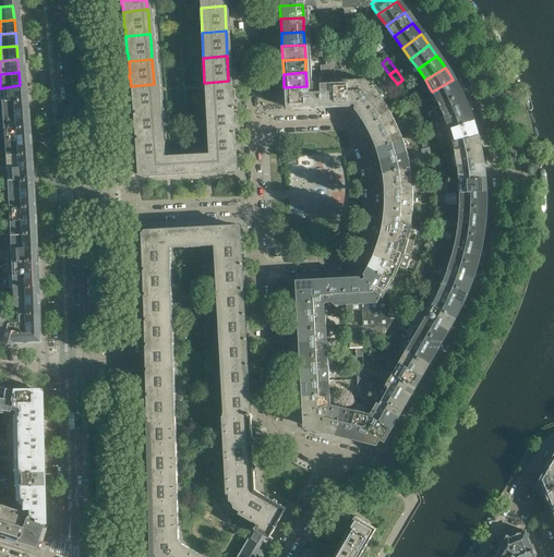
[(456,88),(453,80),(432,92),(433,94),(435,98),(437,103),(459,93),(456,88)]
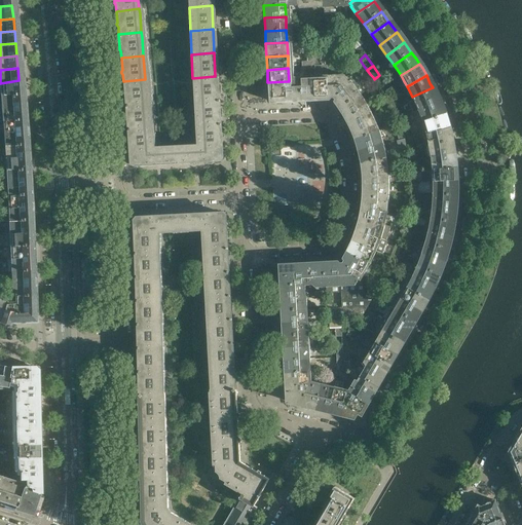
[(217,100),(215,76),(192,78),(194,102),(217,100)]
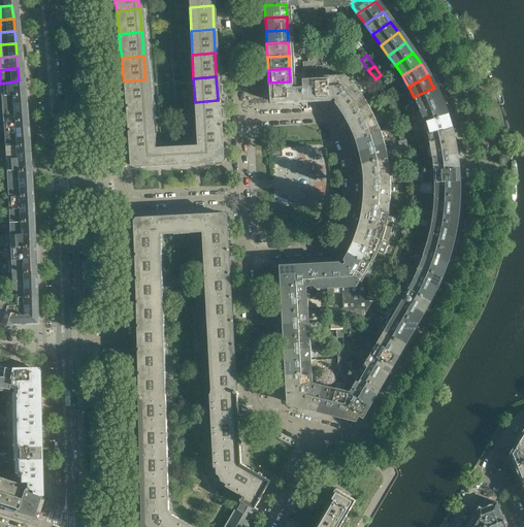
[(342,90),(338,85),(346,79),(344,76),(325,77),(326,98),(328,98),(328,97),(331,97),(332,97),(342,90)]
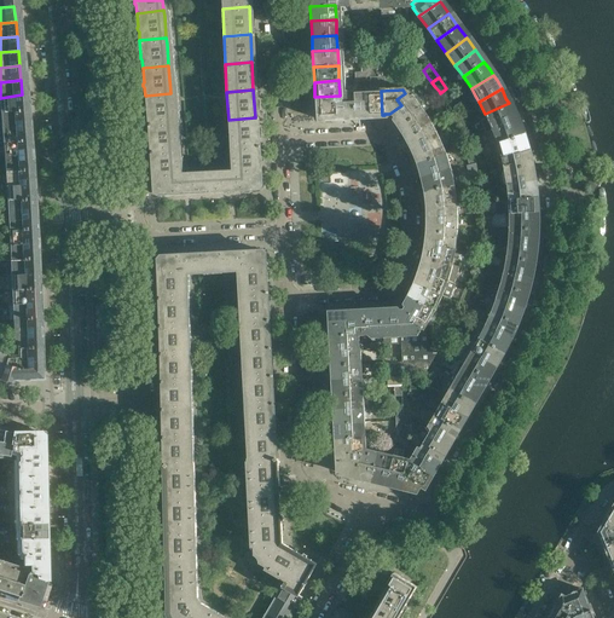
[(368,116),(366,91),(353,92),(351,94),(352,117),(368,116)]
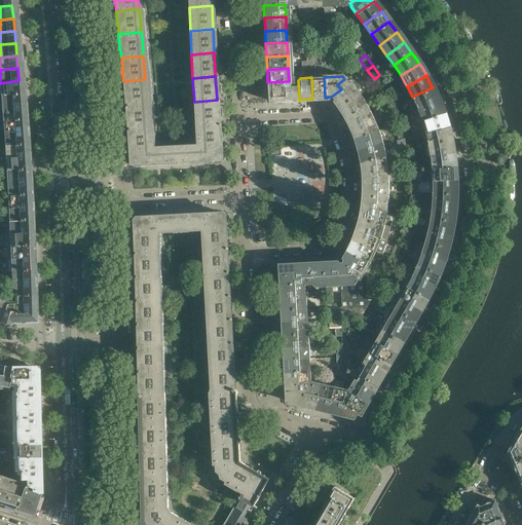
[(325,98),(324,77),(311,77),(312,99),(325,98)]
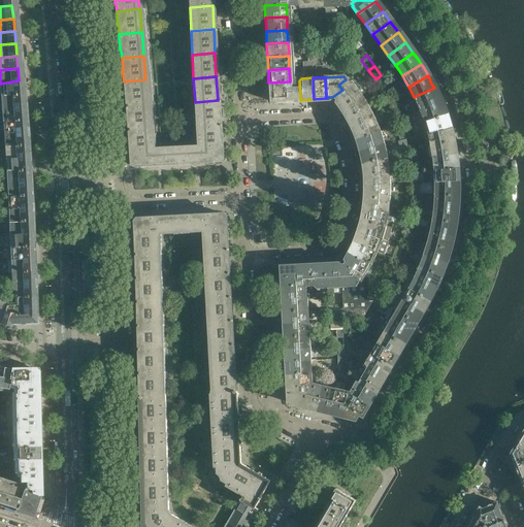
[(148,104),(146,91),(145,79),(124,81),(124,94),(124,95),(124,97),(125,98),(125,105),(148,104)]
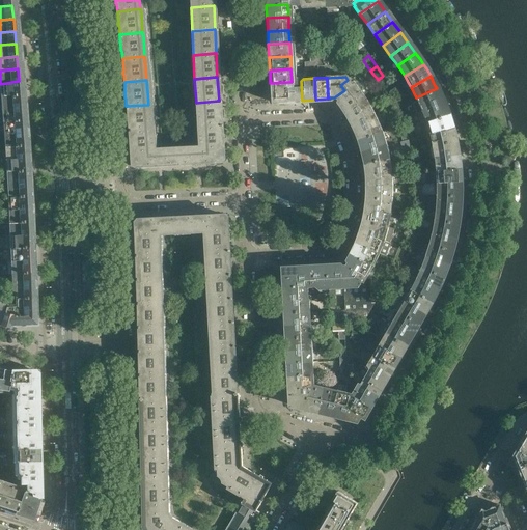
[(359,95),(357,92),(348,80),(340,85),(344,90),(334,98),(336,101),(336,102),(338,105),(340,108),(359,95)]
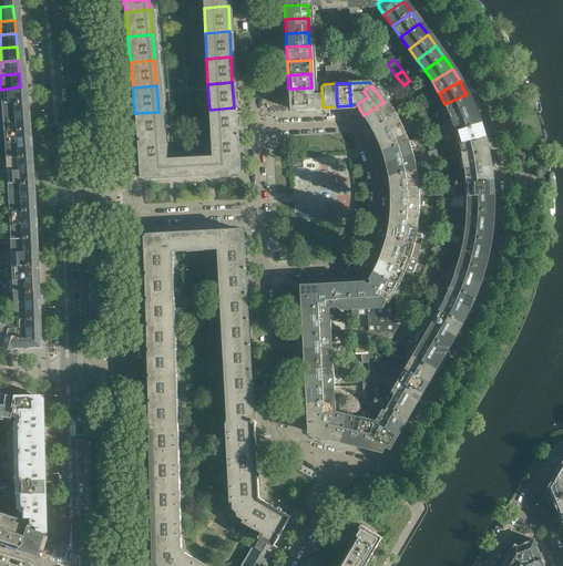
[(22,101),(20,86),(0,90),(0,103),(22,101)]
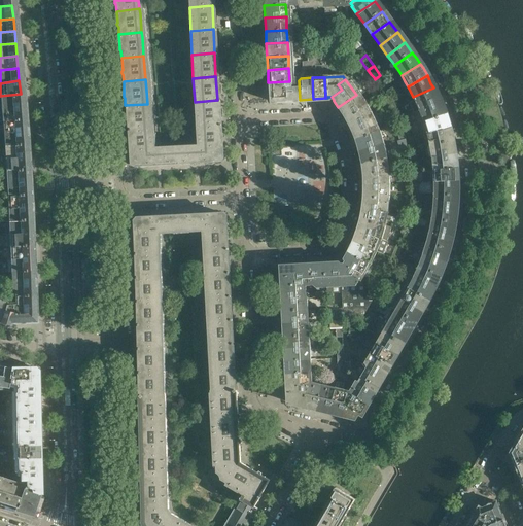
[(300,100),(299,80),(289,81),(288,81),(289,86),(283,86),(284,101),(300,100)]
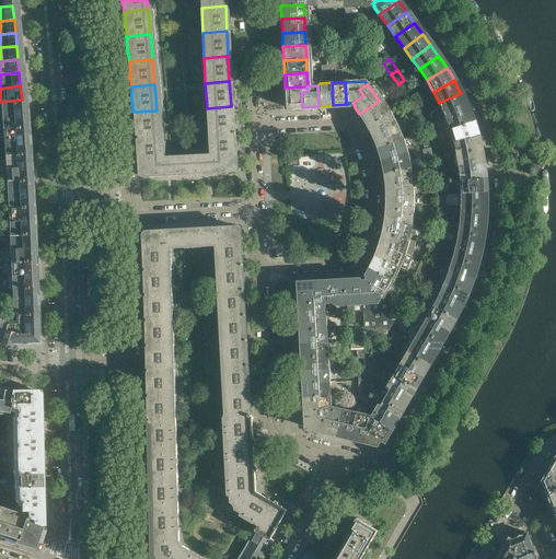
[(302,107),(301,92),(308,92),(307,86),(285,88),(286,107),(302,107)]
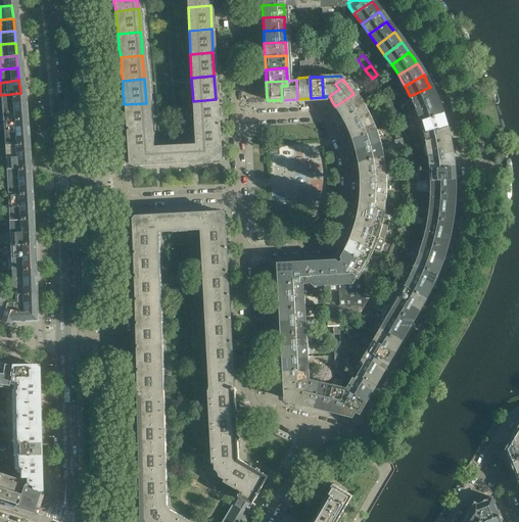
[(432,92),(430,87),(410,96),(413,103),(415,107),(435,99),(432,92)]
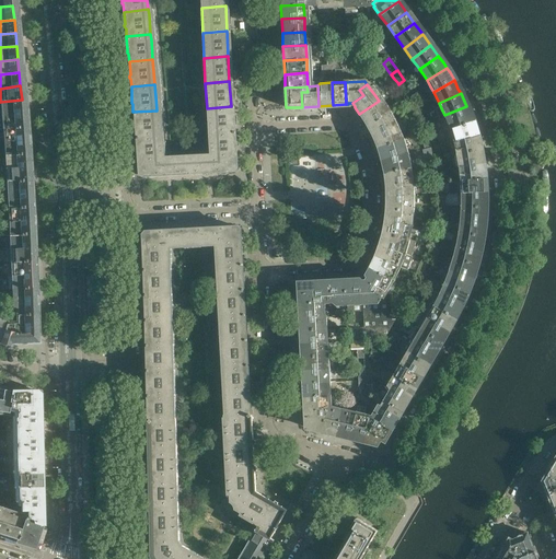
[(22,113),(22,100),(0,102),(0,115),(22,113)]
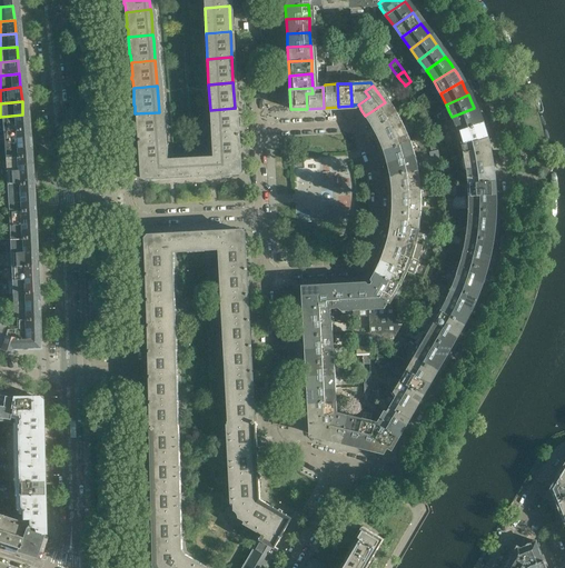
[(387,107),(385,102),(365,116),(368,121),(372,127),(393,115),(392,112),(388,109),(387,107)]
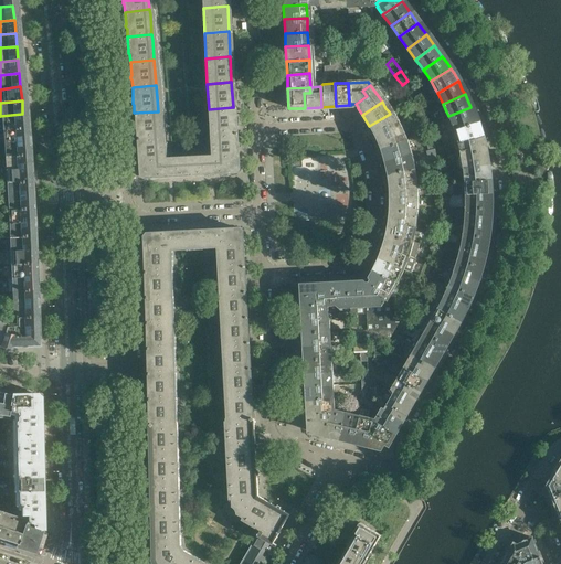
[(234,132),(233,107),(209,109),(210,135),(234,132)]
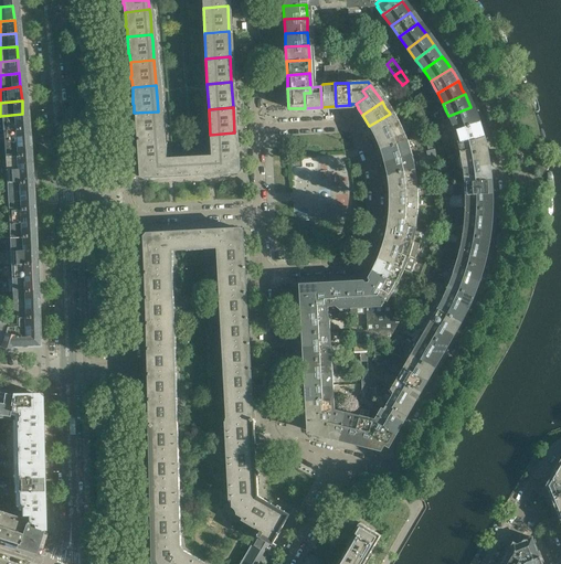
[(473,113),(470,107),(448,116),(451,124),(453,129),(475,121),(474,118),(473,113)]
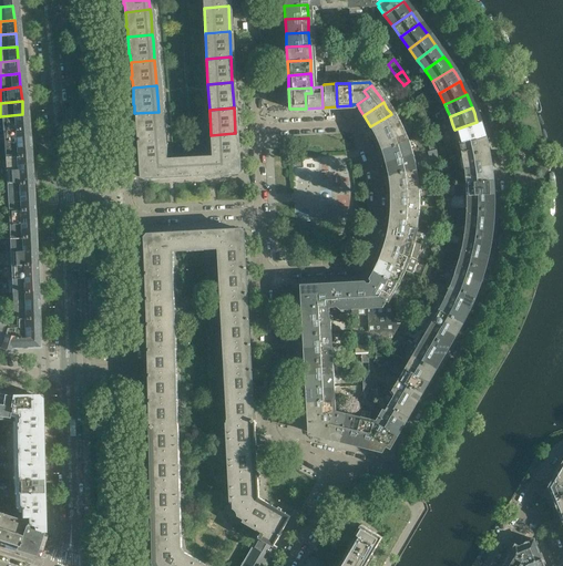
[(161,137),(160,117),(159,112),(134,113),(135,126),(134,127),(134,130),(136,131),(136,139),(161,137)]
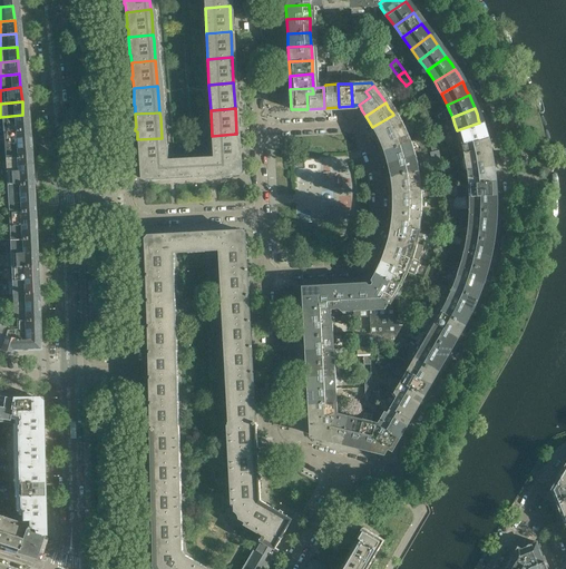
[(23,128),(22,115),(0,117),(0,130),(23,128)]
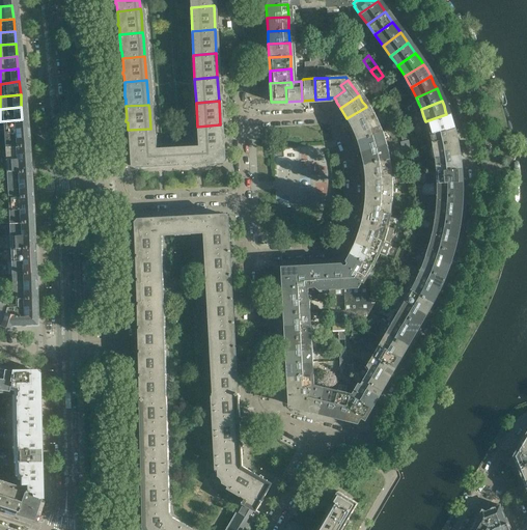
[(369,113),(366,107),(347,118),(350,123),(351,126),(352,129),(372,119),(370,115),(369,113)]
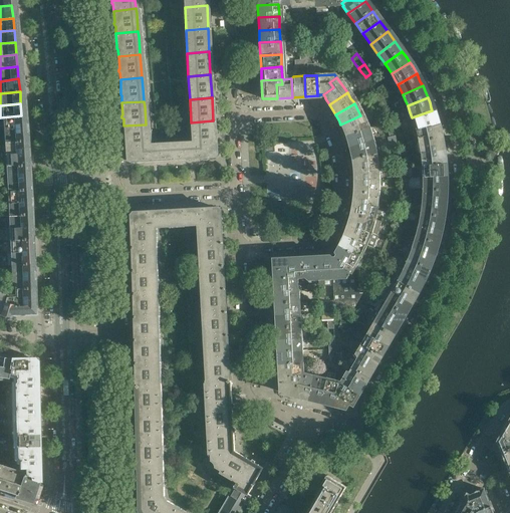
[(433,113),(432,110),(412,117),(413,121),(415,126),(415,129),(436,123),(435,118),(433,113)]
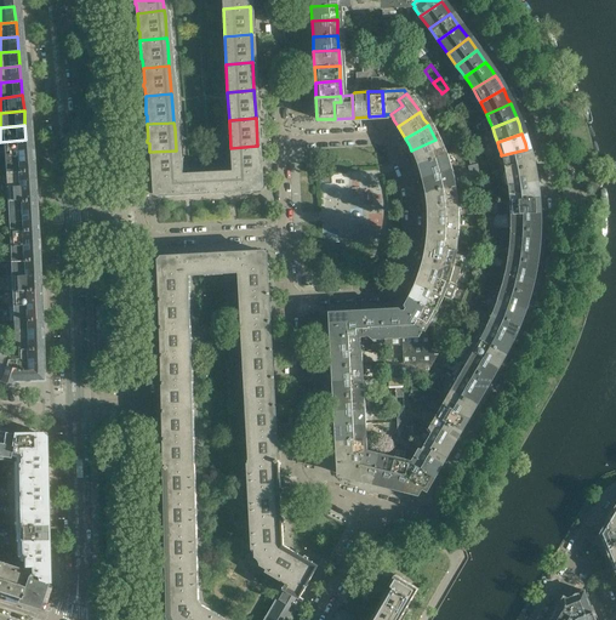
[(28,169),(26,140),(0,142),(1,160),(3,171),(28,169)]
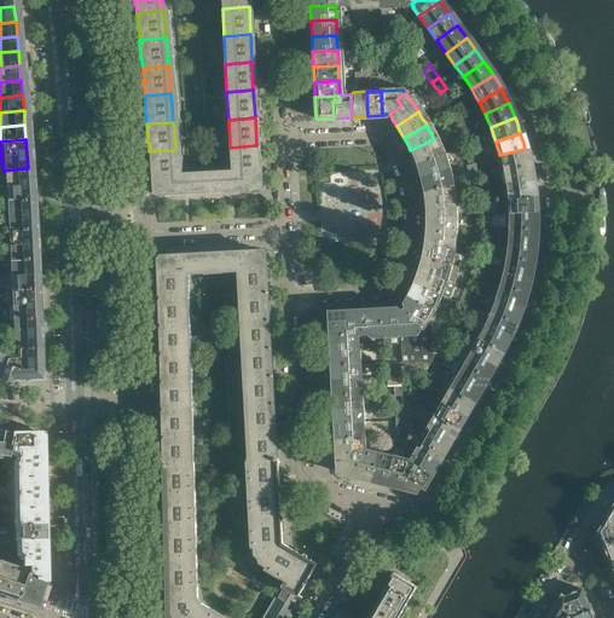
[(435,142),(434,139),(410,150),(411,152),(412,156),(415,161),(415,163),(440,154),(438,149),(436,146),(435,142)]
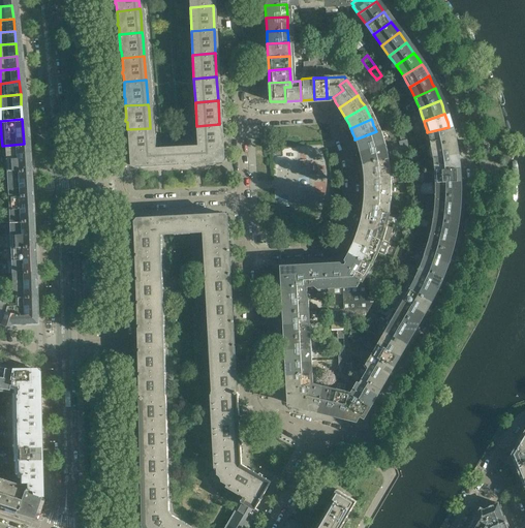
[(220,148),(219,124),(196,126),(197,144),(206,144),(206,147),(207,147),(207,149),(220,148)]
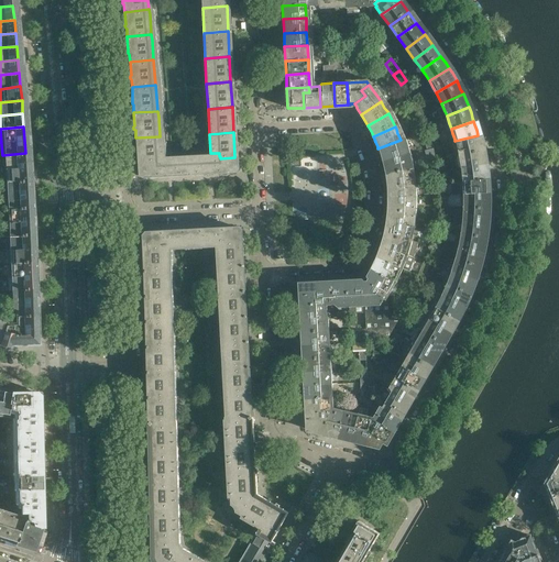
[(479,141),(478,135),(455,141),(458,154),(481,150),(481,146),(479,141)]
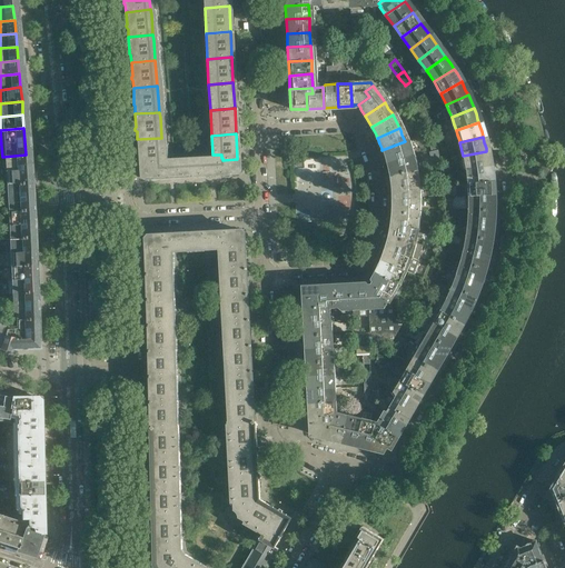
[(162,160),(161,140),(161,138),(137,139),(138,159),(139,165),(155,163),(155,161),(162,160)]
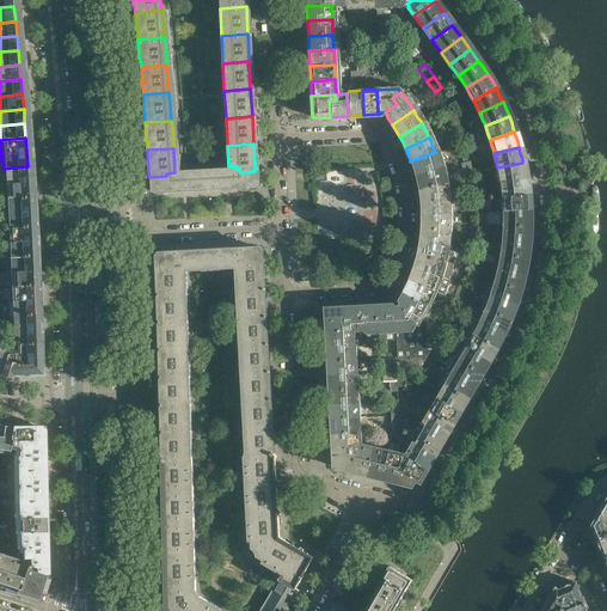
[(436,154),(435,152),(410,162),(412,167),(414,172),(415,173),(440,167),(439,163),(437,159),(436,154)]
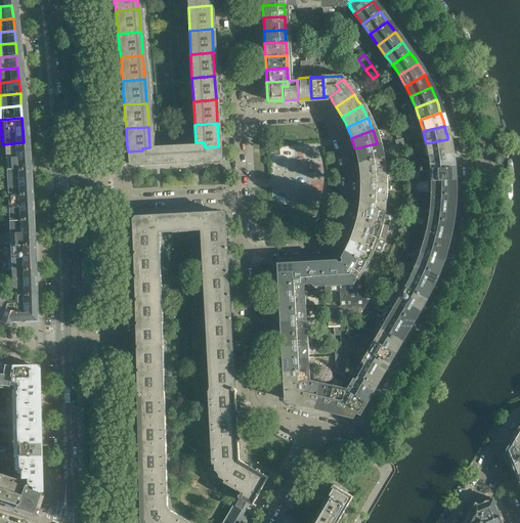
[(448,141),(447,139),(426,143),(428,150),(428,156),(449,153),(449,147),(448,141)]
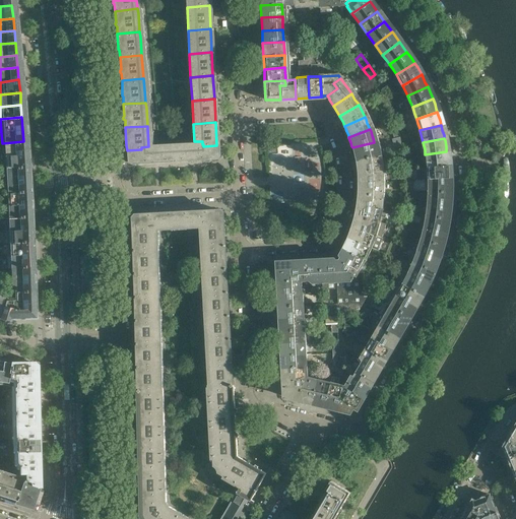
[(25,167),(23,141),(2,143),(3,169),(25,167)]
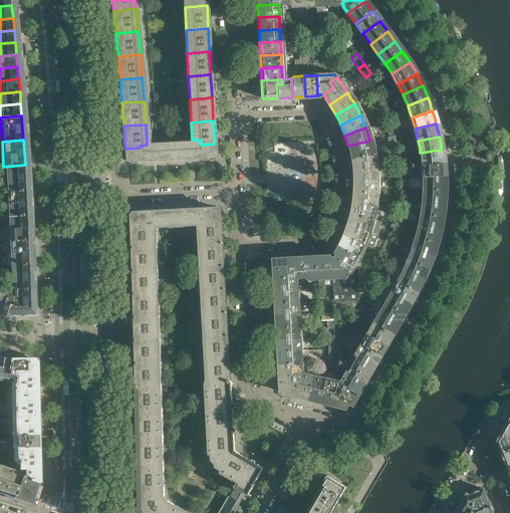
[(215,154),(214,144),(201,145),(201,143),(200,143),(200,140),(192,140),(192,143),(178,144),(170,144),(170,159),(213,156),(215,154)]
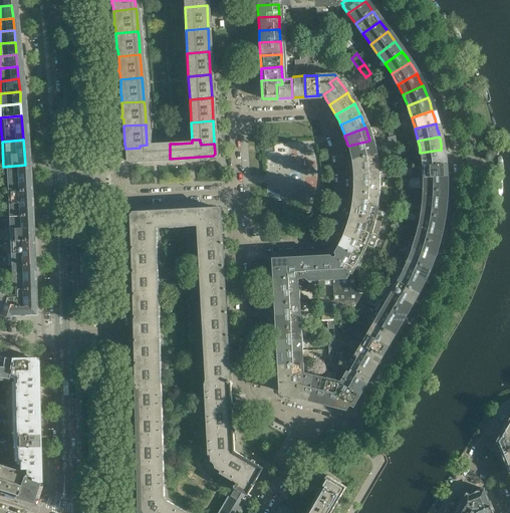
[(370,147),(369,141),(348,146),(349,150),(349,152),(350,157),(372,154),(371,149),(370,147)]
